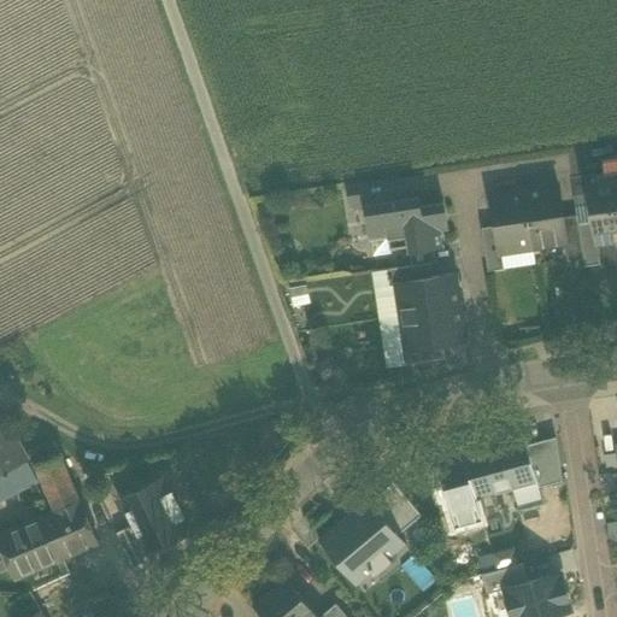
[(616,241),(616,242),(616,171),(615,172),(586,177),(588,192),(593,222),(597,244),(598,244),(616,241)]
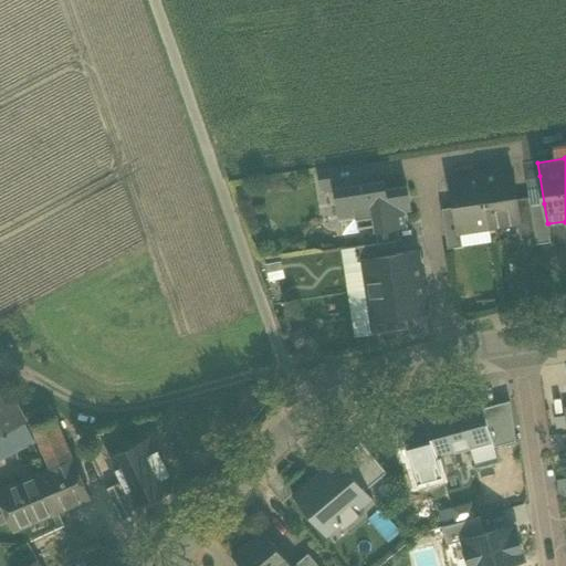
[(320,169),(323,190),(335,188),(335,187),(362,182),(358,164),(320,169)]
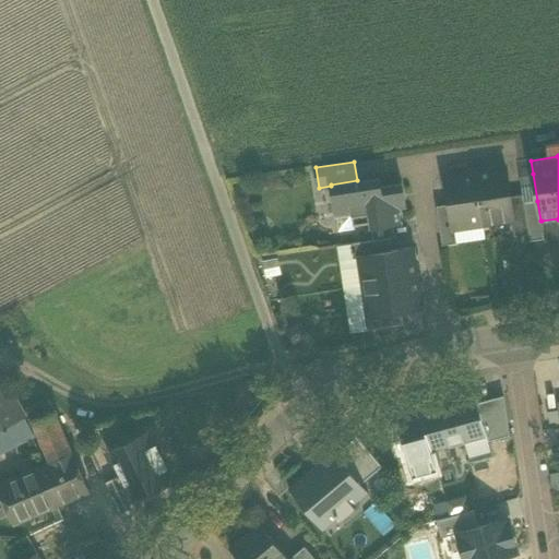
[(506,168),(475,173),(483,224),(512,219),(513,219),(510,198),(506,168)]
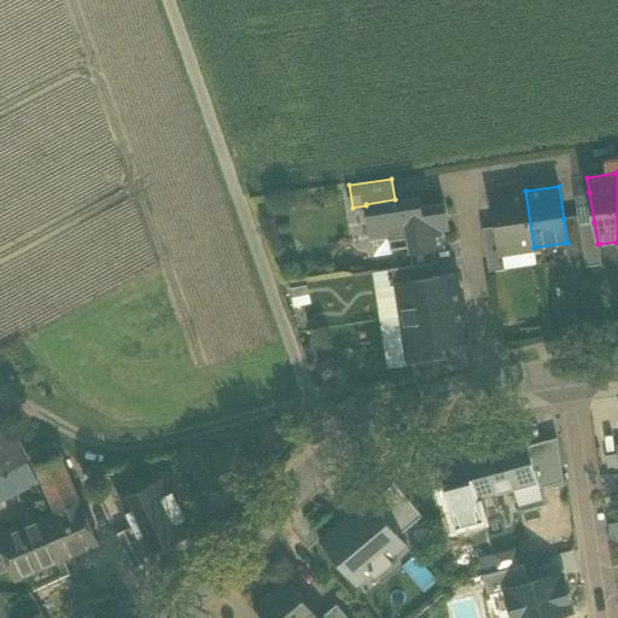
[(502,252),(534,248),(525,191),(493,196),(497,227),(501,252),(502,252)]
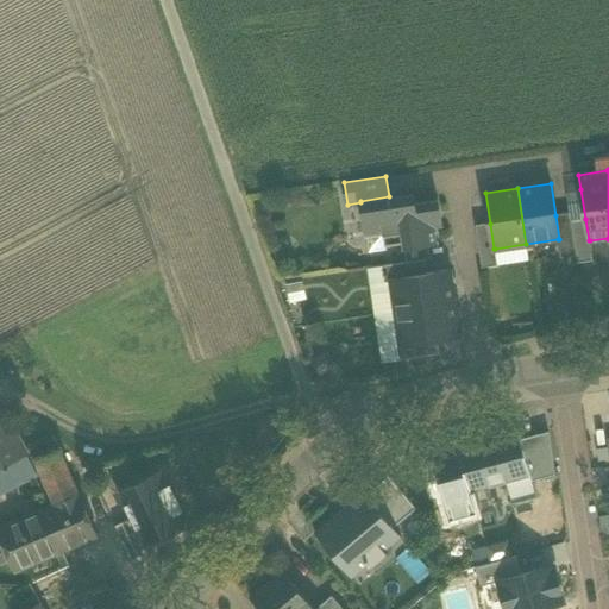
[(571,221),(585,219),(581,189),(566,192),(570,213),(571,221)]
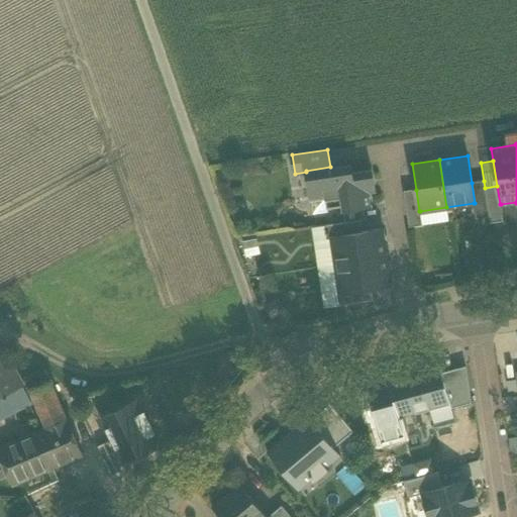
[(372,206),(369,191),(368,182),(374,181),(372,169),(351,172),(350,164),(330,167),(306,171),(306,172),(311,200),(325,197),(327,208),(342,206),(343,210),(364,207),(372,206)]
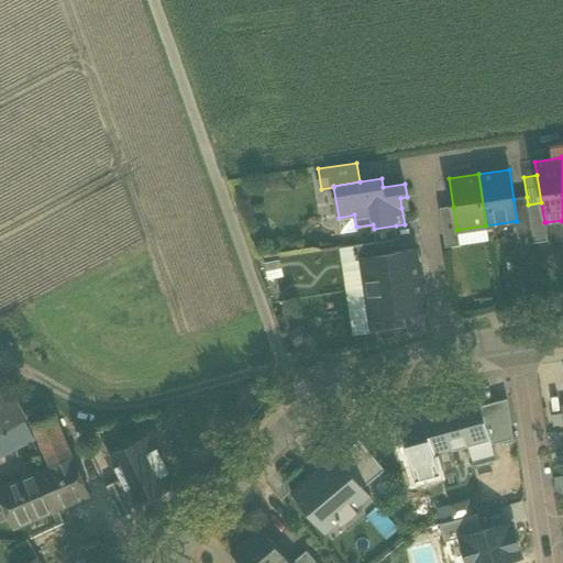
[(518,239),(532,236),(528,205),(527,197),(514,199),(517,221),(516,221),(518,239)]
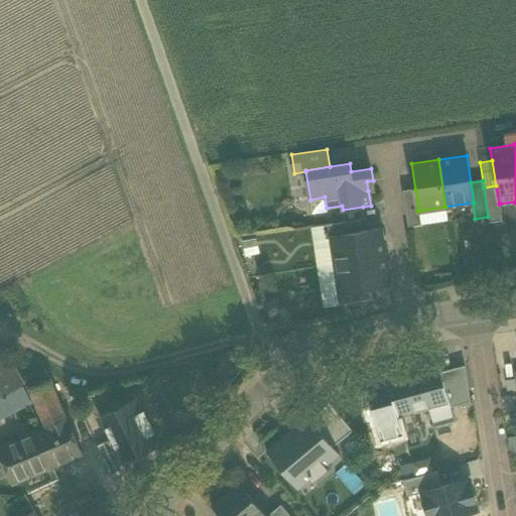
[(496,185),(484,187),(488,217),(489,223),(502,221),(500,204),(499,204),(496,185)]
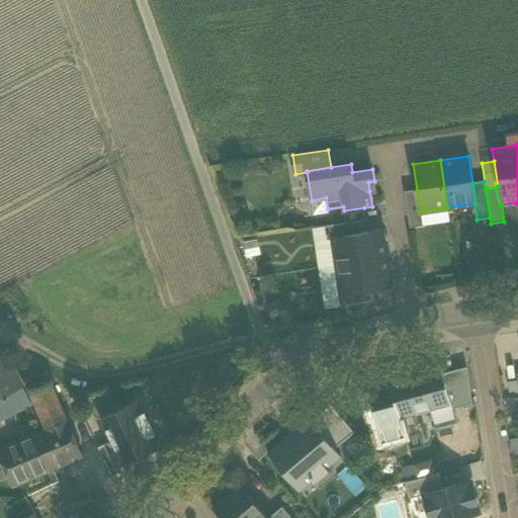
[(405,191),(410,228),(423,226),(421,211),(420,211),(417,190),(405,191)]
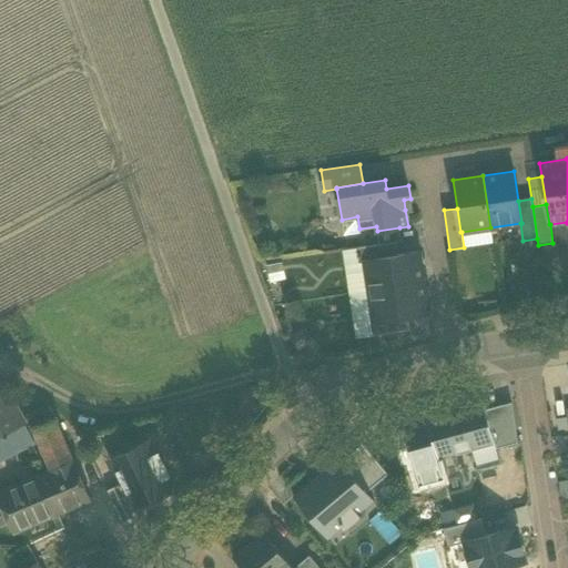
[(361,233),(359,229),(357,216),(342,220),(344,235),(361,233)]
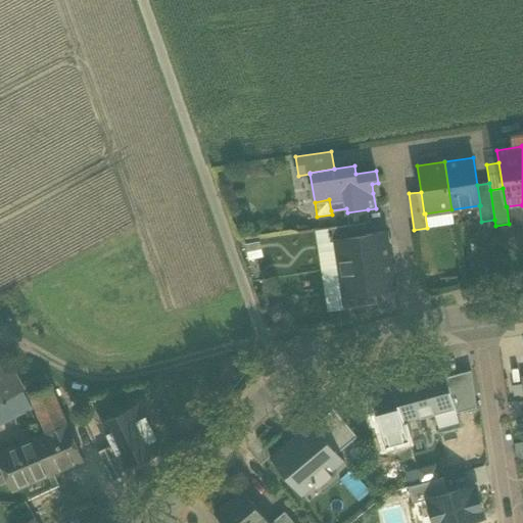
[(347,212),(348,225),(365,223),(370,222),(368,209),(347,212)]
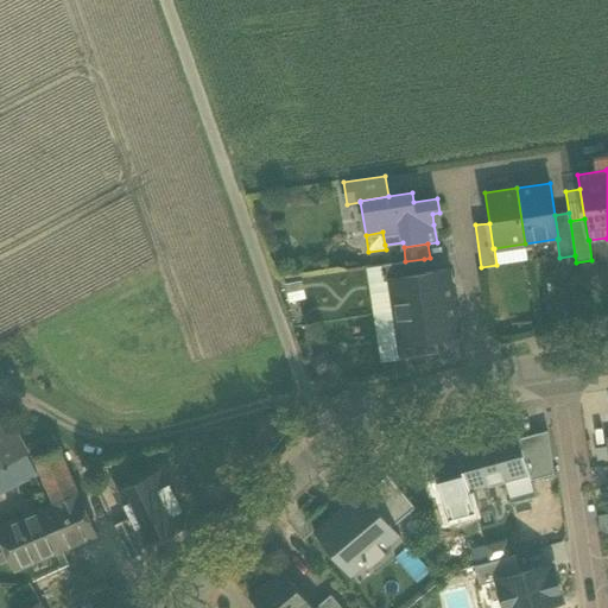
[(525,244),(494,248),(496,265),(529,260),(525,244)]
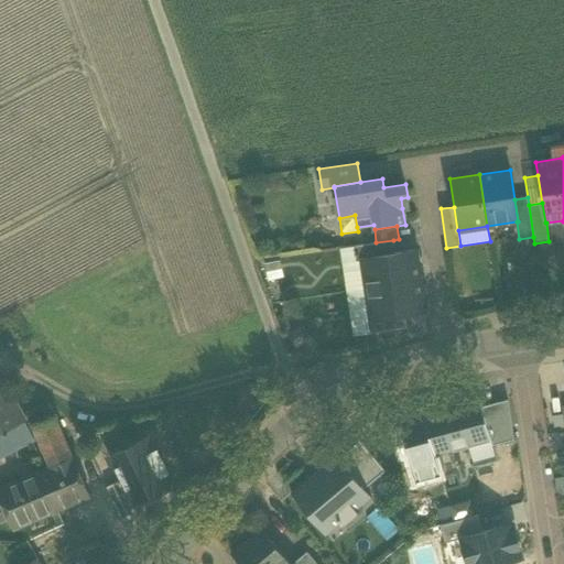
[(396,252),(393,240),(376,242),(355,246),(357,260),(364,259),(362,258),(396,252)]
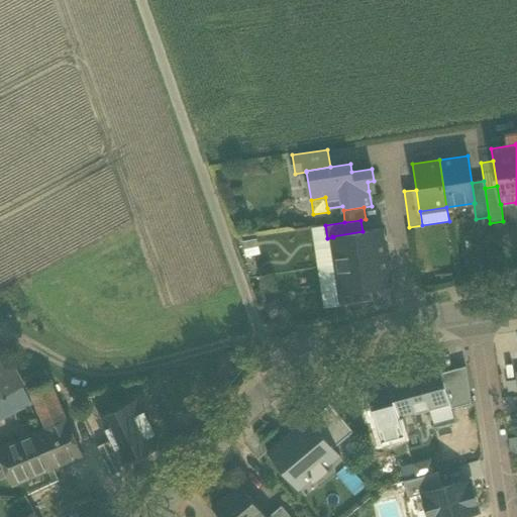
[(318,267),(337,265),(333,237),(327,238),(325,225),(312,227),(318,267)]
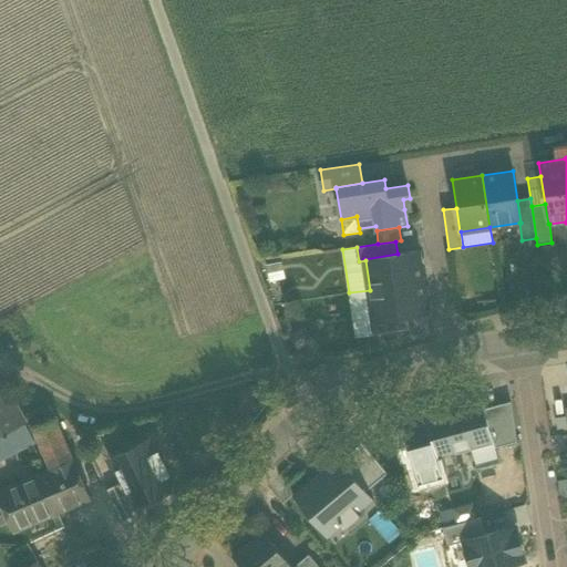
[(366,260),(370,290),(422,282),(418,251),(398,254),(364,259),(366,260)]
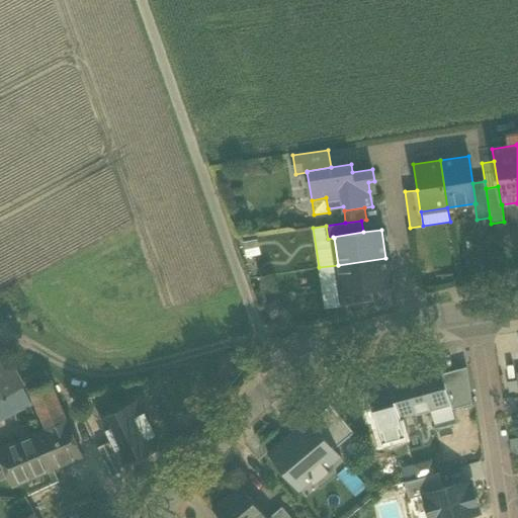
[(257,239),(243,242),(247,258),(261,254),(257,239)]
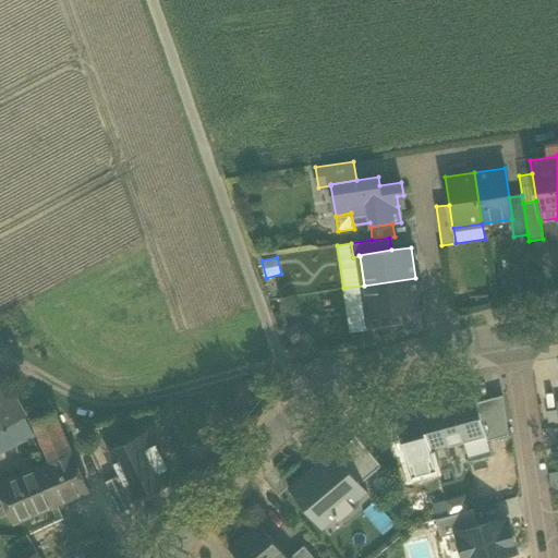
[(420,307),(415,278),(364,286),(368,314),(368,316),(400,311),(420,307)]
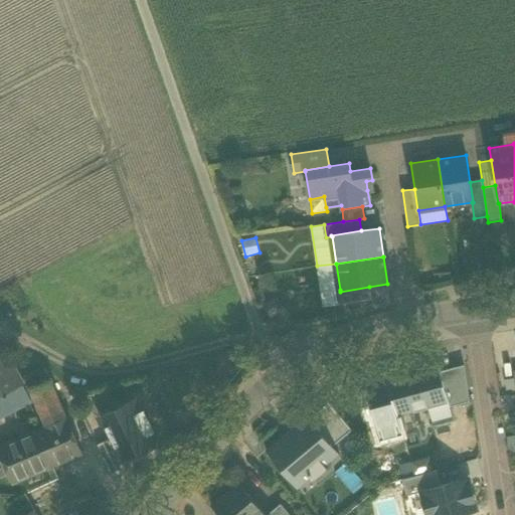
[(336,264),(317,266),(323,307),(336,305),(334,291),(340,290),(336,264)]
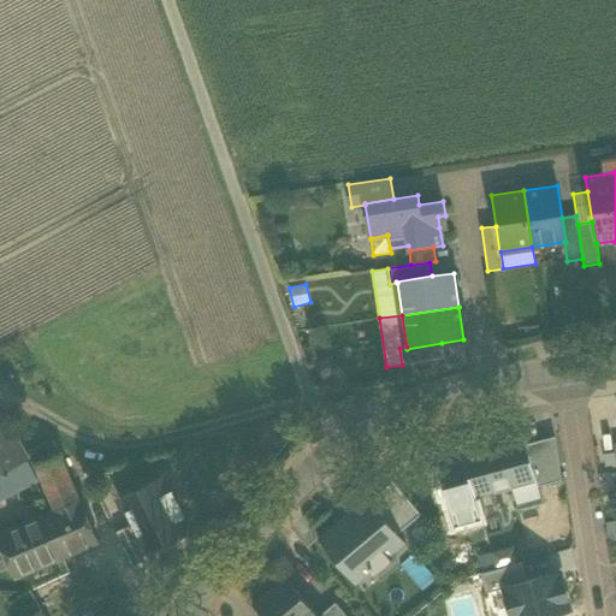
[(400,348),(402,365),(444,357),(442,343),(407,349),(407,347),(400,348)]
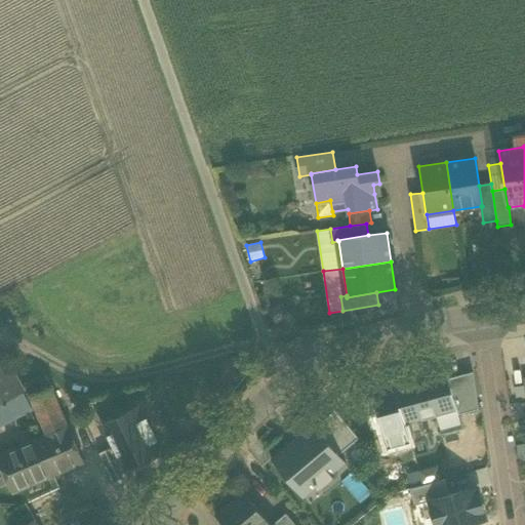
[(288,316),(279,304),(267,313),(276,325),(288,316)]
